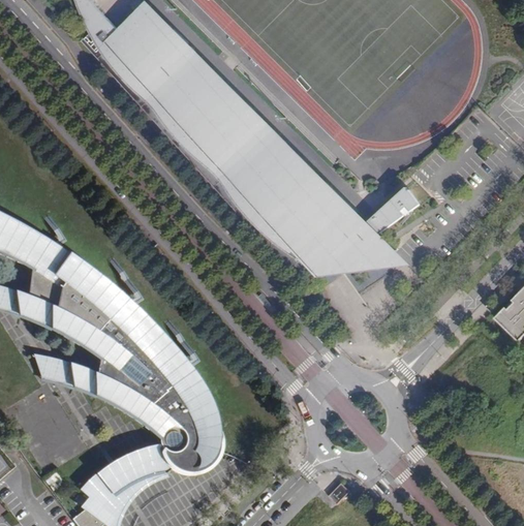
[(338,265),(368,244),(386,231),(425,204),(411,185),(365,227),(355,217),(358,214),(341,197),(295,146),(278,128),(272,134),(269,136),(197,58),(186,68),(140,17),(125,29),(98,0),(81,0),(86,10),(87,12),(95,32),(88,38),(306,280),(317,270),(332,257),(338,265)]
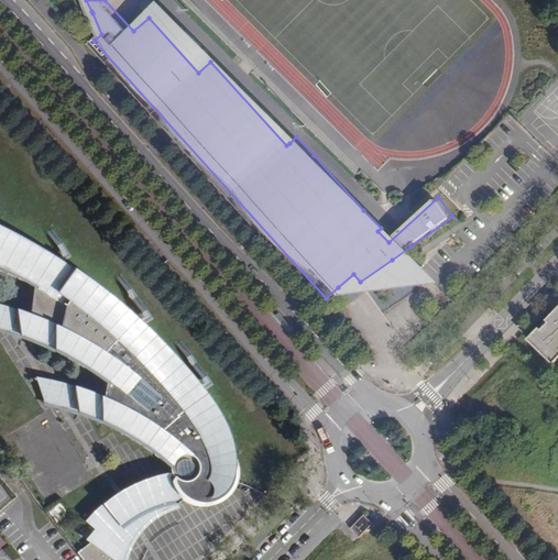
[(227,475),(227,474),(228,472),(228,469),(229,467),(229,464),(229,462),(230,460),(230,457),(230,456),(229,451),(229,448),(227,437),(223,427),(217,414),(214,408),(200,390),(173,359),(163,348),(137,322),(121,309),(106,296),(75,274),(52,257),(31,245),(12,235),(0,229),(0,268),(17,276),(33,284),(29,313),(17,309),(21,333),(32,338),(51,346),(69,355),(87,365),(104,376),(101,394),(75,385),(78,408),(102,418),(124,430),(146,443),(159,452),(171,461),(171,468),(172,472),(163,474),(153,476),(144,480),(127,487),(122,490),(126,495),(134,511),(135,509),(142,506),(149,503),(155,501),(162,498),(168,496),(175,495),(177,501),(178,498),(184,496),(187,493),(187,490),(190,489),(190,491),(194,493),(197,495),(199,496),(201,495),(205,494),(206,492),(208,490),(208,486),(212,486),(212,491),(214,491),(215,490),(216,489),(218,487),(218,486),(221,483),(223,481),(225,479),(226,478),(227,475)]
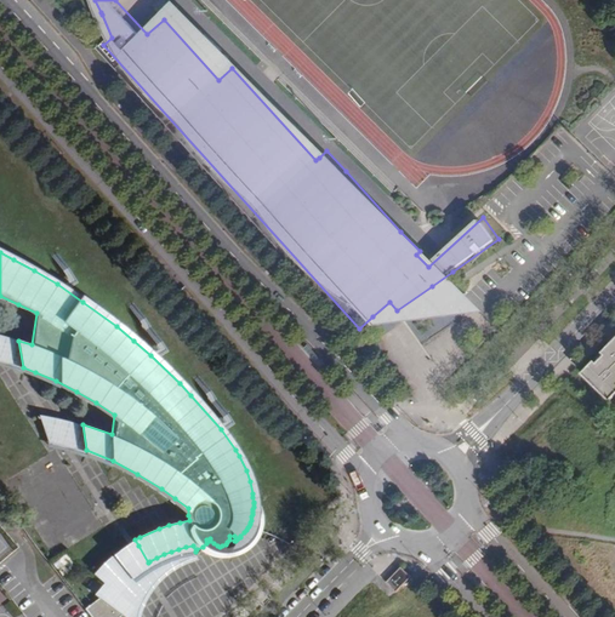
[(385,323),(488,314),(453,272),(432,286),(397,310),(389,302),(373,316),(377,323),(385,323)]
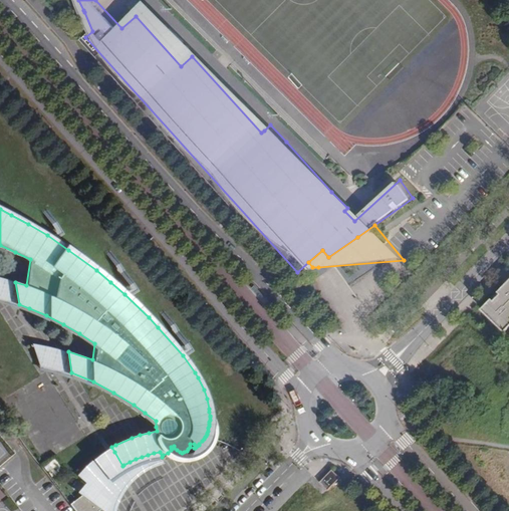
[(9,280),(0,277),(0,298),(19,304),(15,282),(9,280)]
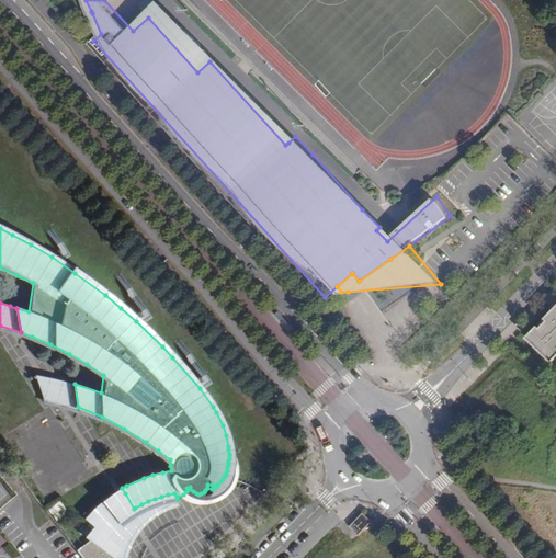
[(544,323),(532,334),(555,356),(555,311),(551,316),(553,317),(546,325),(544,323)]
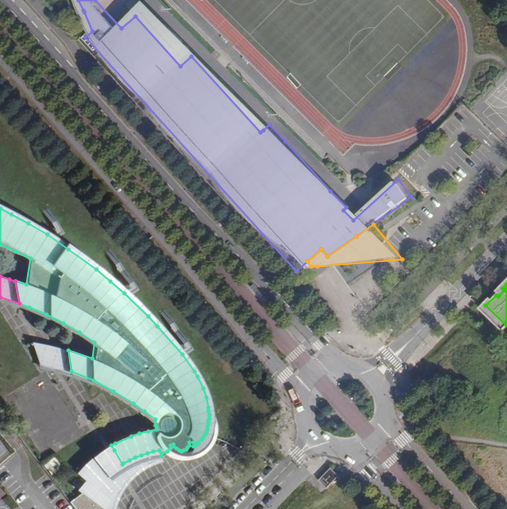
[(502,288),(496,295),(498,296),(504,289),(502,288)]
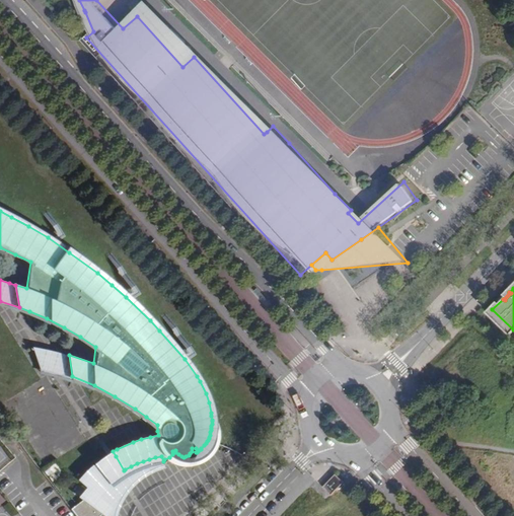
[(55,351),(32,347),(42,369),(72,376),(69,355),(55,351)]
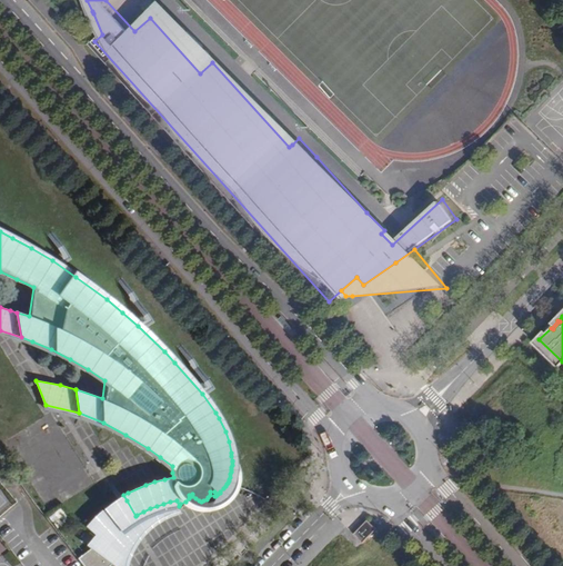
[(229,479),(238,483),(238,479),(238,470),(237,464),(234,458),(231,453),(231,456),(232,460),(232,462),(232,465),(231,467),(231,469),(231,472),(230,474),(230,477),(229,479)]
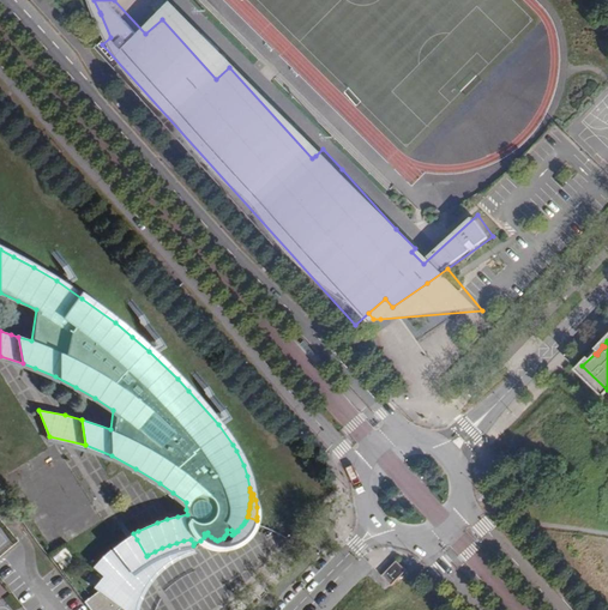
[(438,496),(427,506),(440,520),(451,511),(438,496)]
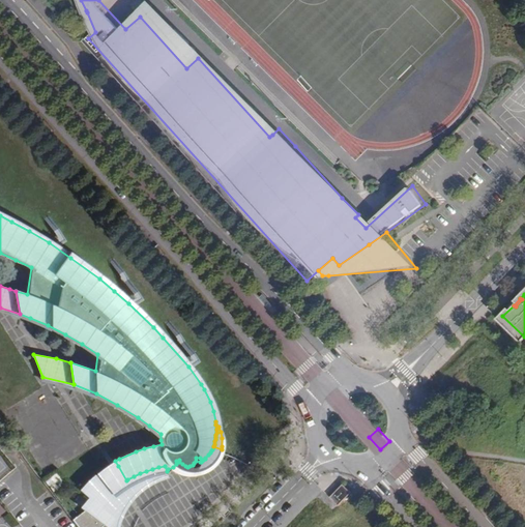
[(176,464),(173,467),(178,469),(182,471),(187,472),(195,472),(199,471),(205,468),(208,467),(210,465),(214,462),(217,457),(221,452),(222,449),(213,446),(213,447),(212,449),(211,450),(210,452),(208,455),(205,458),(205,459),(203,460),(202,461),(201,462),(200,462),(200,458),(196,458),(196,461),(194,463),(193,465),(190,466),(187,467),(185,466),(182,464),(179,462),(179,460),(176,461),(176,464)]
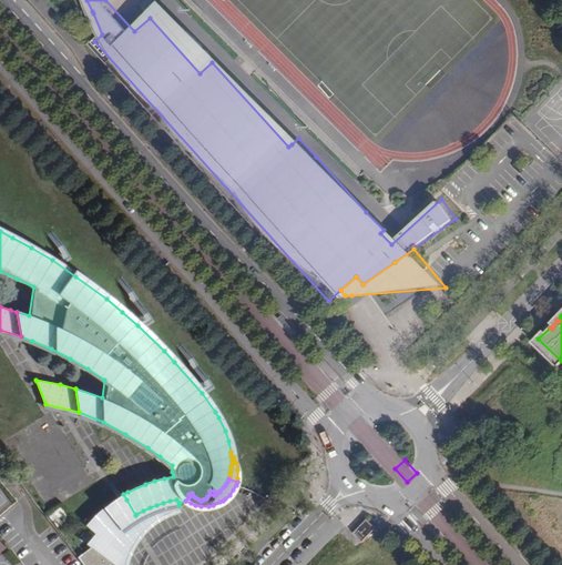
[(179,505),(176,500),(170,501),(163,503),(156,505),(150,507),(143,511),(136,514),(135,515),(131,517),(133,521),(126,526),(121,531),(114,536),(111,541),(126,554),(119,563),(122,564),(130,564),(131,561),(135,551),(140,541),(144,535),(149,530),(154,524),(161,518),(173,512),(182,508),(180,503),(179,505)]
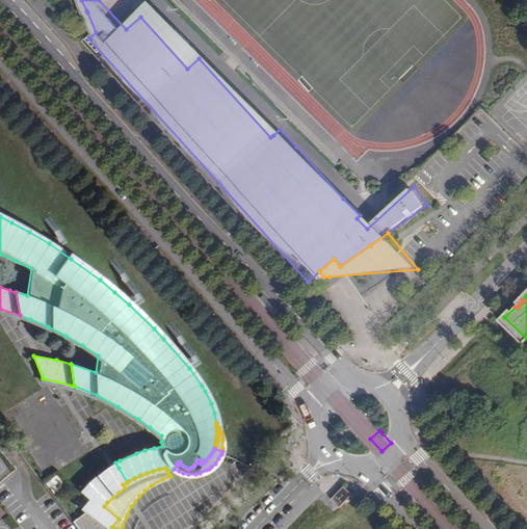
[(115,471),(123,484),(127,482),(119,468),(114,470),(115,471)]
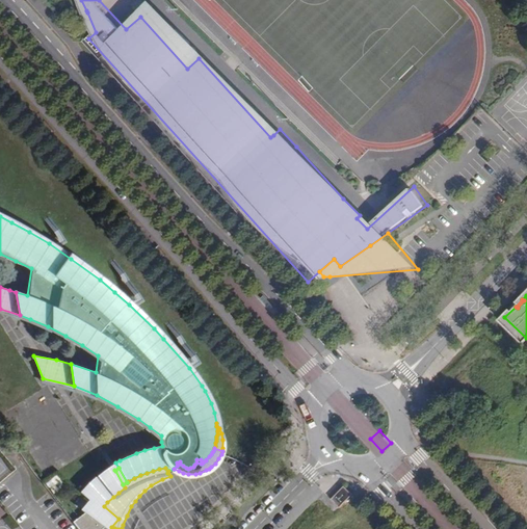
[(115,471),(114,470),(112,469),(109,469),(102,474),(95,480),(97,483),(93,487),(89,485),(83,491),(93,499),(85,508),(86,510),(76,518),(84,528),(105,528),(102,524),(105,521),(111,527),(119,519),(104,506),(107,502),(113,497),(119,493),(125,487),(123,484),(115,471)]
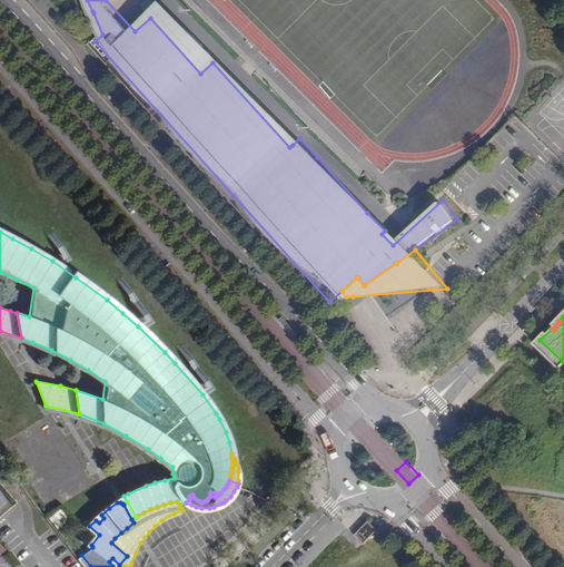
[(60,525),(71,516),(65,507),(53,515),(60,525)]
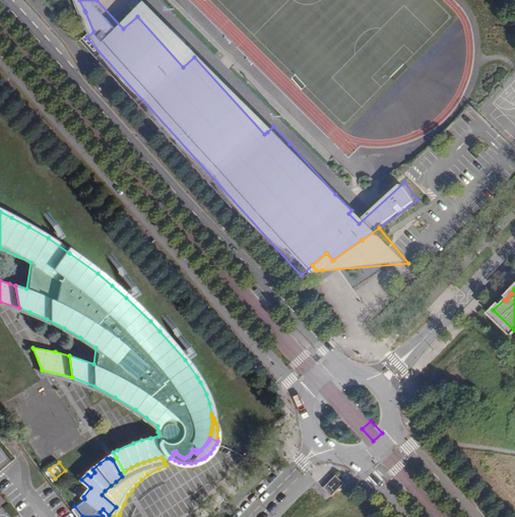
[(347,478),(339,471),(327,485),(335,492),(347,478)]
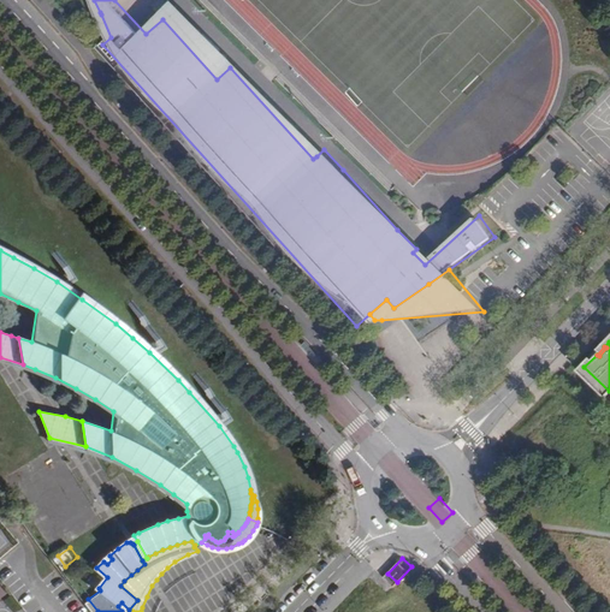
[(95,611),(98,611),(88,599),(87,600),(95,611)]
